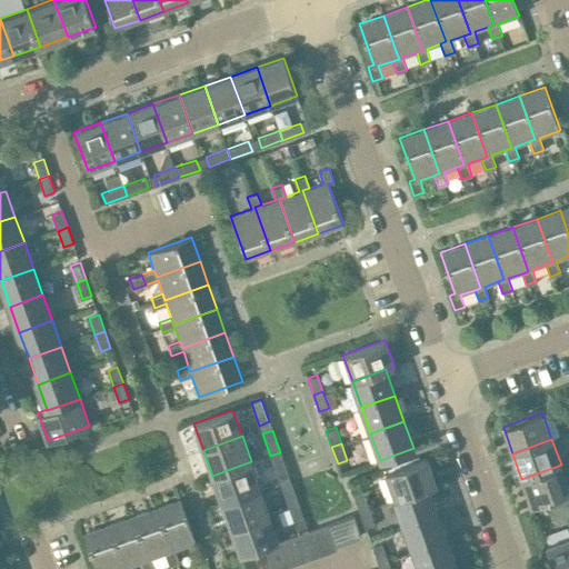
[(280,452),(270,456),(278,478),(288,473),(280,452)]
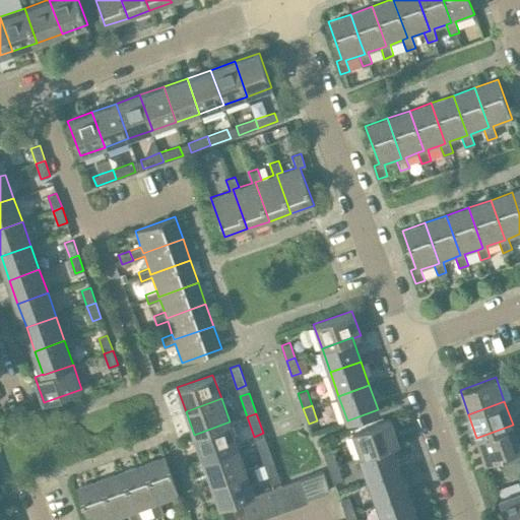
[(390,446),(391,446),(398,443),(390,418),(351,432),(360,456),(390,446)]
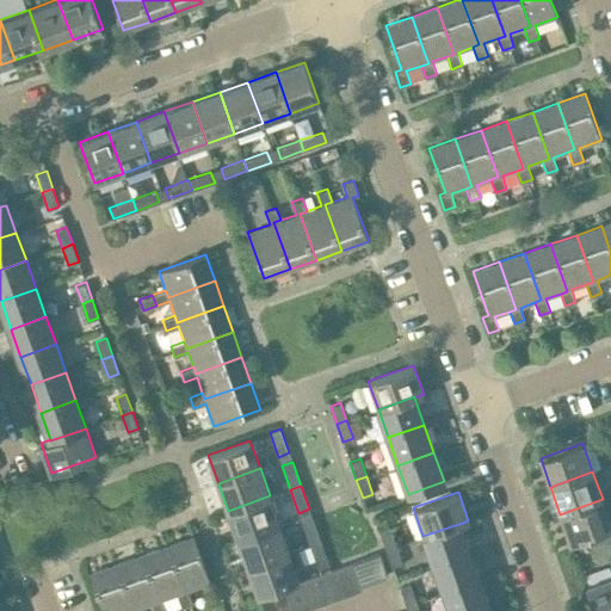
[(270,495),(228,511),(239,538),(279,524),(270,495)]
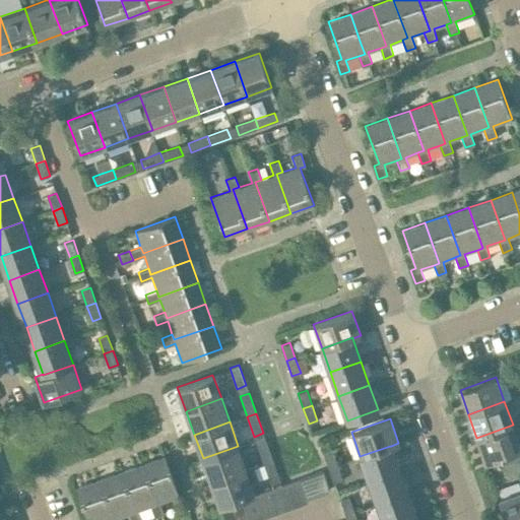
[(485,462),(519,449),(519,446),(513,425),(476,438),(485,462)]
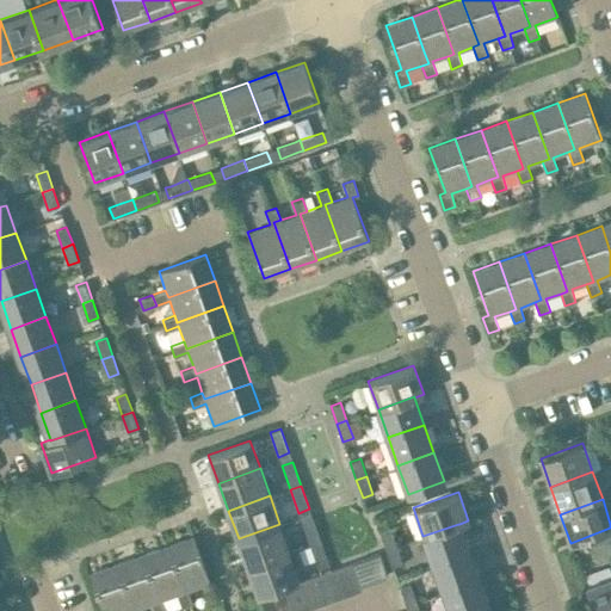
[(302,522),(310,545),(321,542),(313,518),(302,522)]
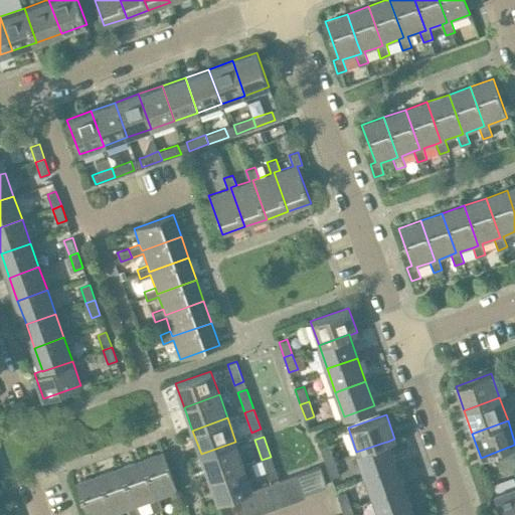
[(235,442),(201,454),(209,478),(244,465),(235,442)]
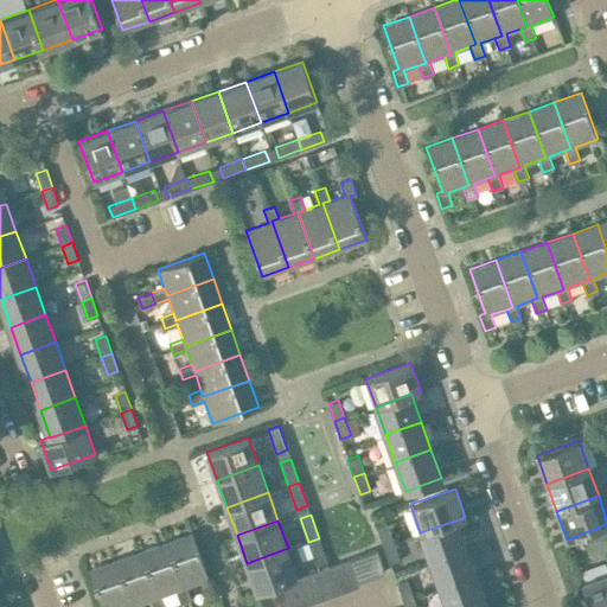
[(466,548),(457,521),(455,521),(420,532),(430,561),(466,548)]
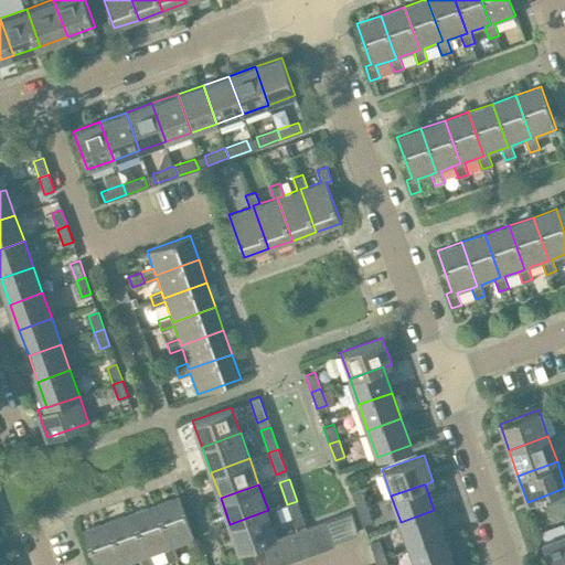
[(361,488),(351,491),(358,508),(366,504),(361,488)]
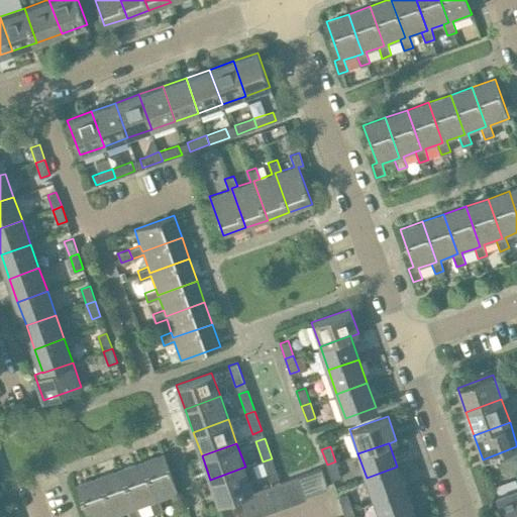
[(156,501),(160,500),(178,493),(165,453),(142,461),(156,501)]
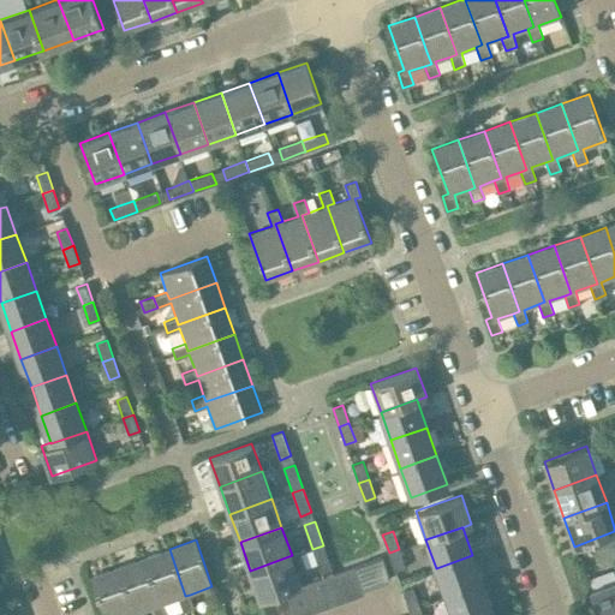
[(613,559),(607,541),(595,545),(601,563),(613,559)]
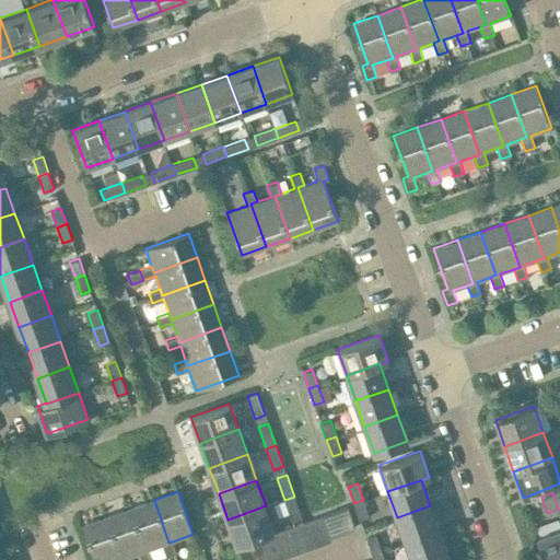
[(302,517),(294,497),(284,500),(292,521),(302,517)]
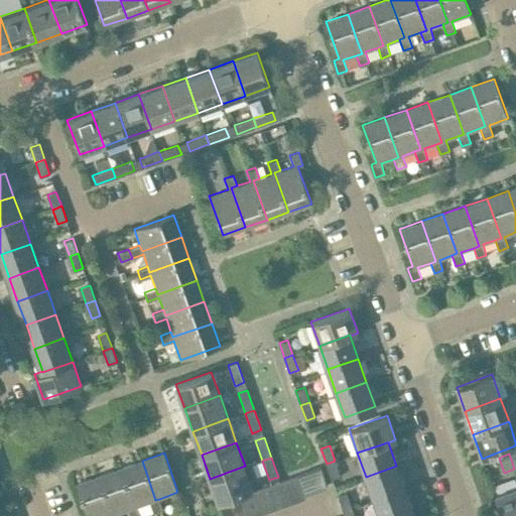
[(155,500),(142,461),(120,469),(134,507),(137,506),(150,502),(153,512),(162,509),(159,499),(155,500)]
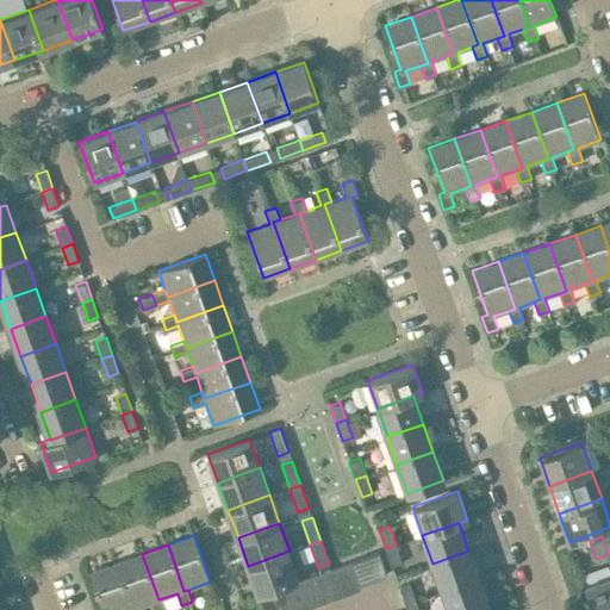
[(396,545),(386,548),(392,566),(403,562),(396,545)]
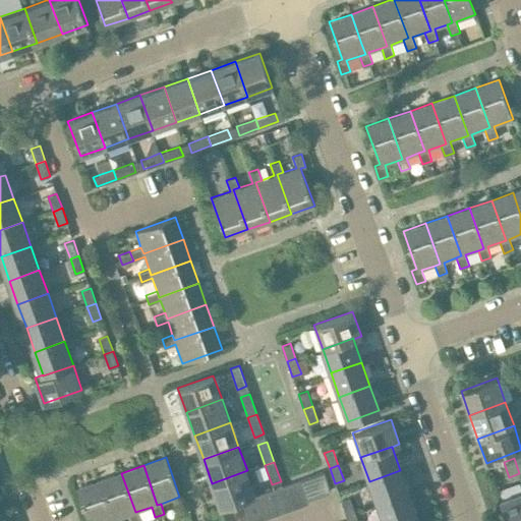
[(247,470),(212,483),(221,508),(232,504),(243,500),(254,496),(256,496),(247,470)]
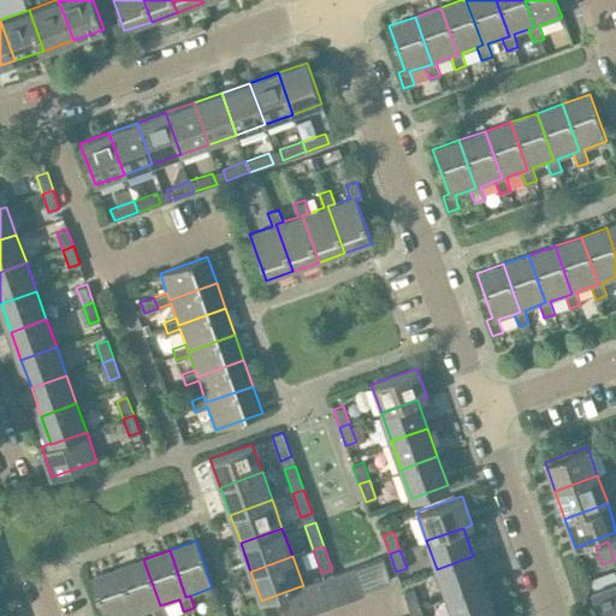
[(473,556),(437,569),(446,597),(483,584),(473,556)]
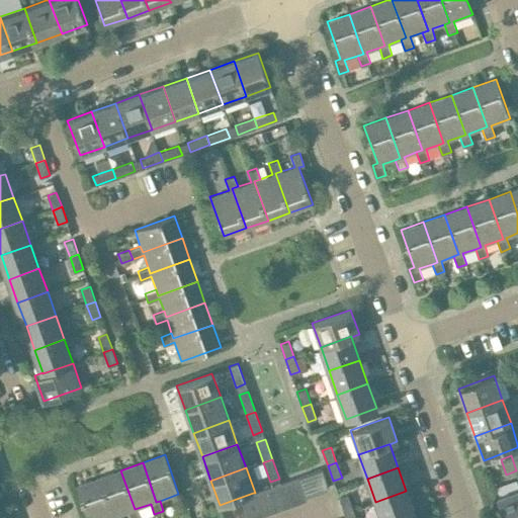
[(306,496),(329,487),(322,468),(298,477),(305,496),(306,496)]
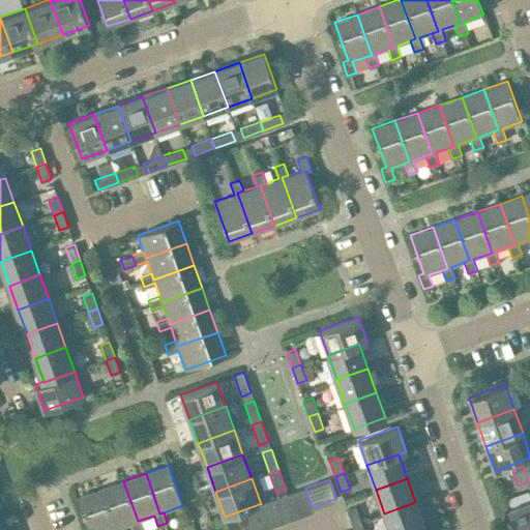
[(138,521),(123,481),(101,489),(115,529),(119,528),(131,523),(134,529),(144,529),(141,520),(138,521)]
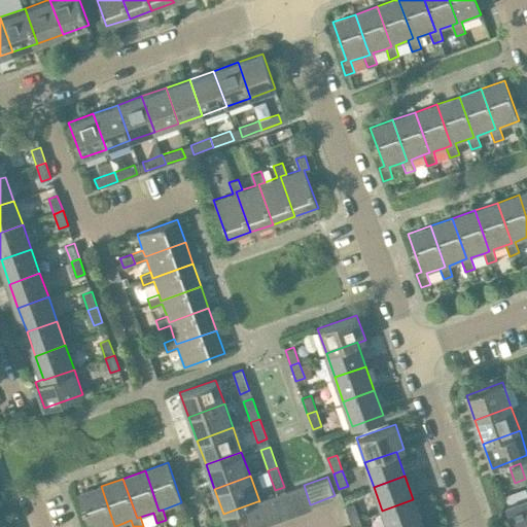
[(310,504),(304,485),(291,489),(300,513),(312,508),(311,504),(310,504)]
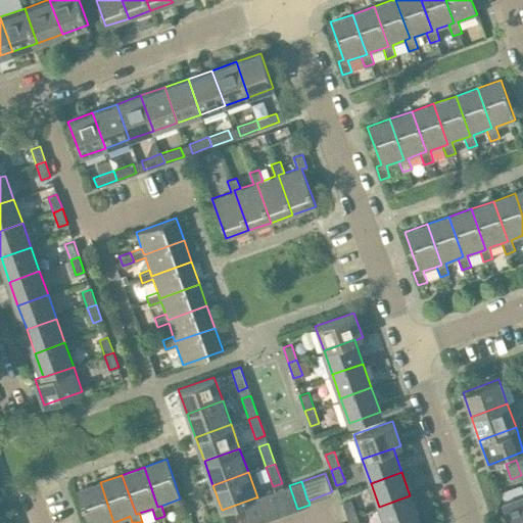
[(113,522),(100,482),(77,490),(88,522),(117,522),(117,521),(113,522)]
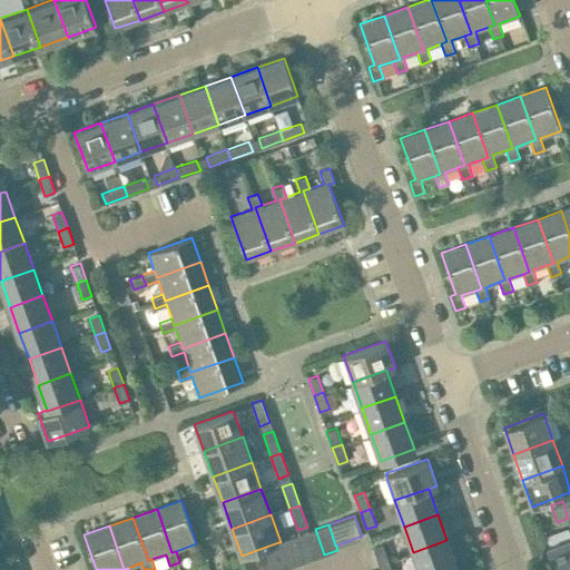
[(303,533),(312,559),(324,554),(315,529),(303,533)]
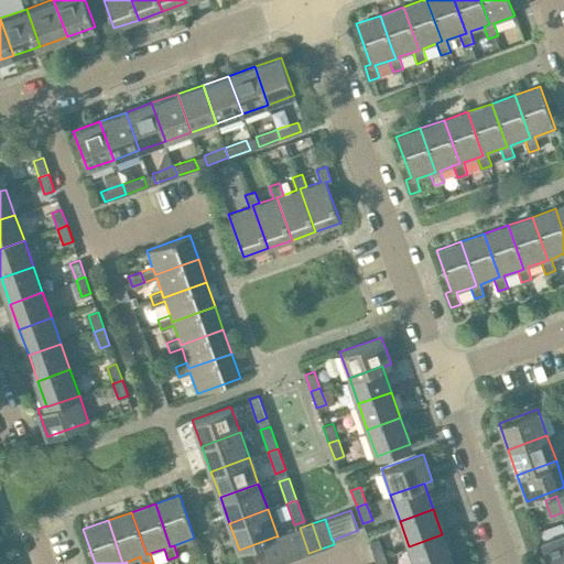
[(288,532),(296,557),(308,553),(300,528),(288,532)]
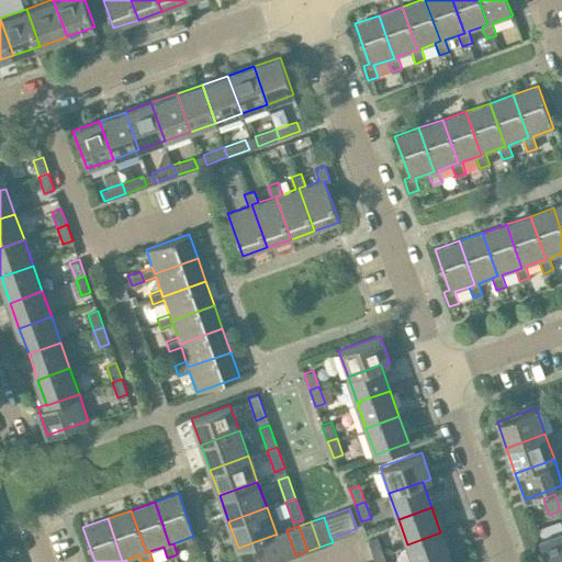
[(561,561),(561,529),(539,538),(547,561),(561,561)]
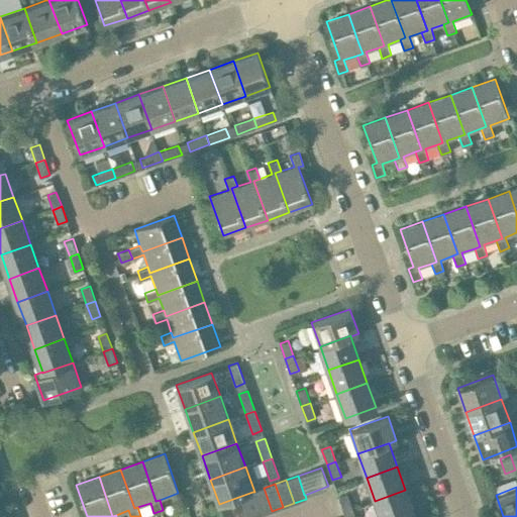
[(252,492),(261,515),(272,511),(264,488),(254,492),(252,492)]
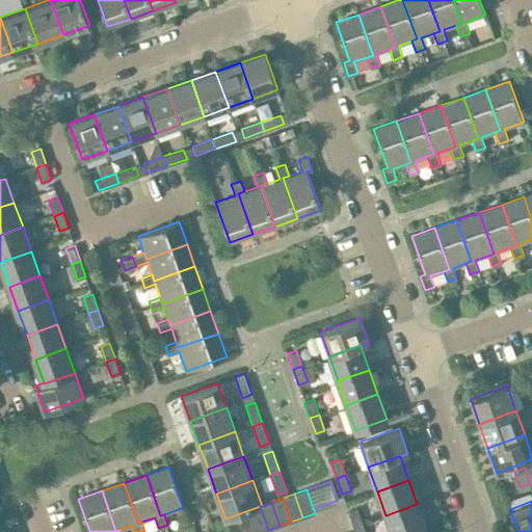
[(417,504),(386,515),(391,531),(415,531),(425,529),(417,504)]
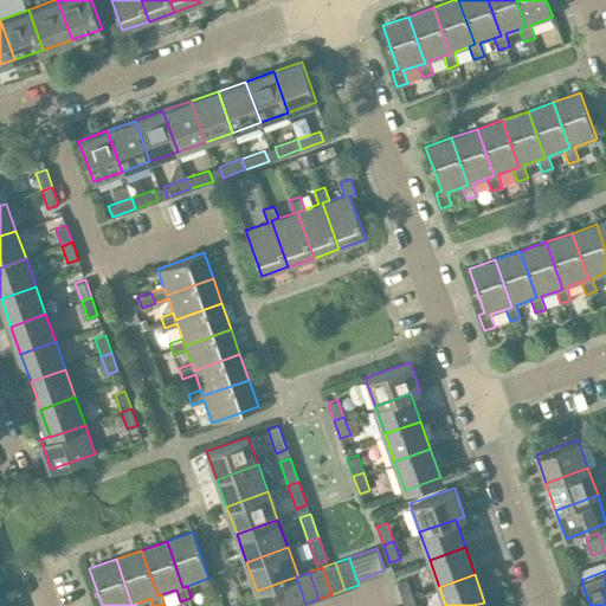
[(283,581),(291,605),(298,605),(305,604),(296,577),(283,581)]
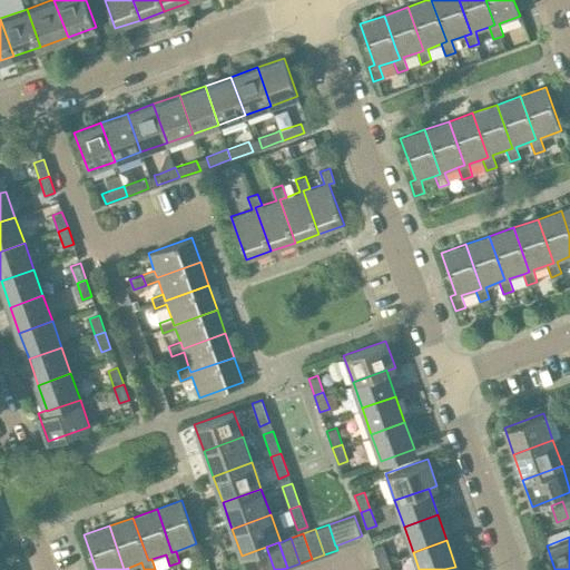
[(379,564),(389,561),(383,544),(373,548),(379,564)]
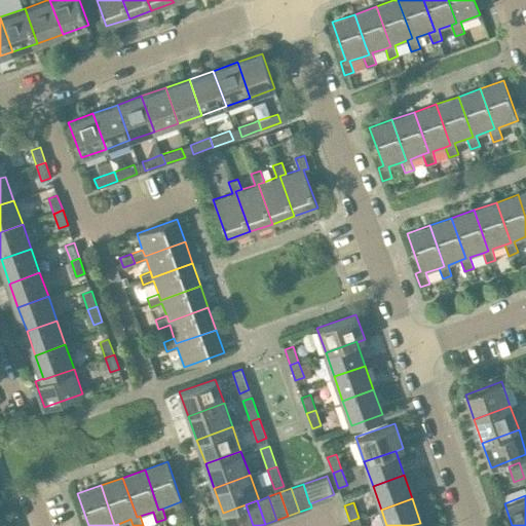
[(234,509),(240,525),(253,525),(246,504),(234,509)]
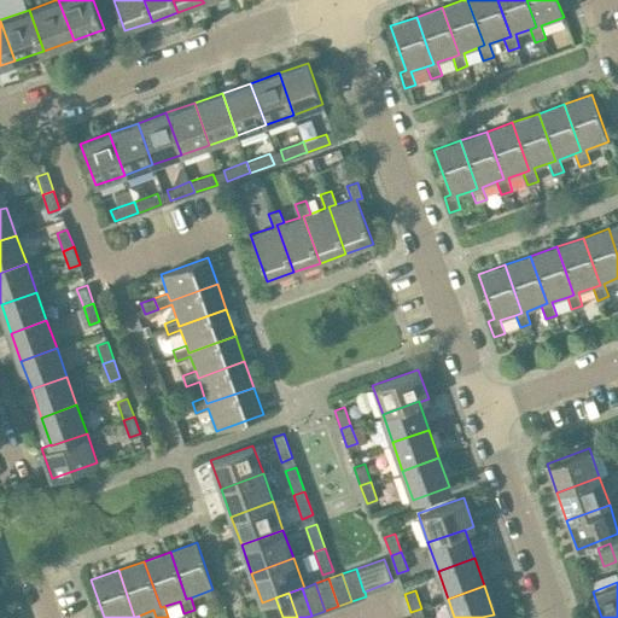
[(267,617),(283,617),(275,598),(262,602),(267,617)]
